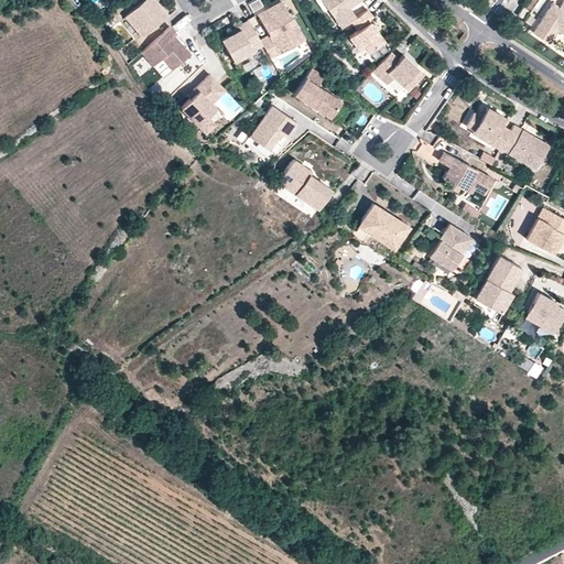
[(167,15),(153,0),(145,0),(126,19),(143,39),(167,15)]
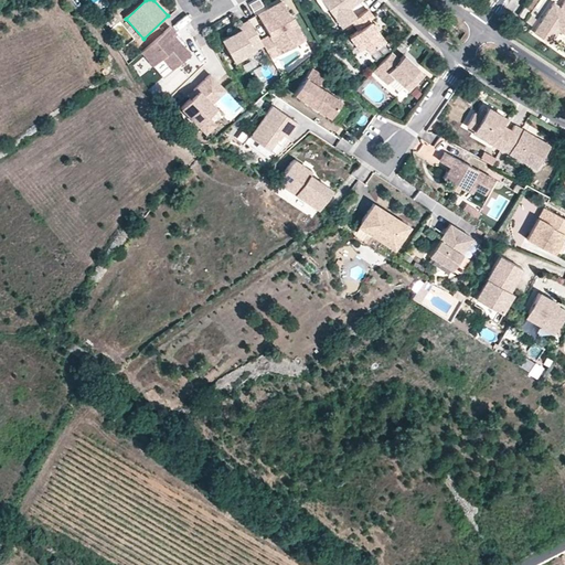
[(259,0),(254,0),(248,3),(253,11),(263,6),(259,0)]
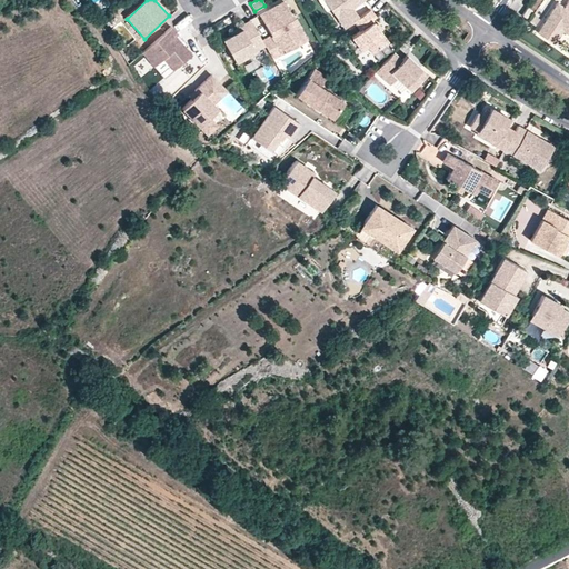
[(301,31),(282,0),(259,16),(269,32),(273,29),(276,33),(272,36),(263,41),(263,42),(266,46),(275,60),(299,45),(296,39),(297,33),(301,31)]
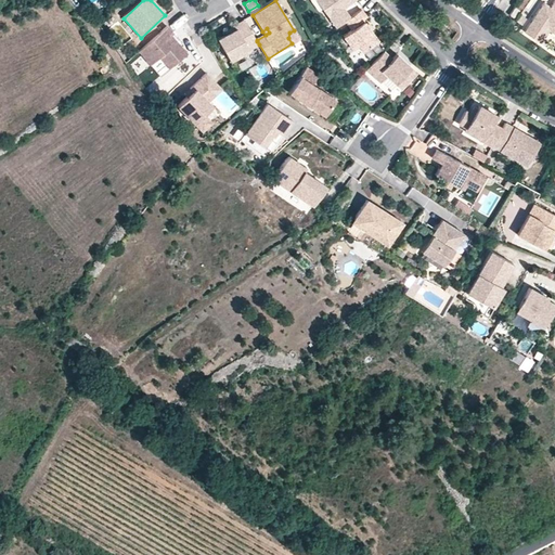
[(352,0),(323,0),(327,4),(322,8),(337,27),(346,20),(351,16),(344,8),(346,5),(345,3),(347,1),(348,3),(352,0)]
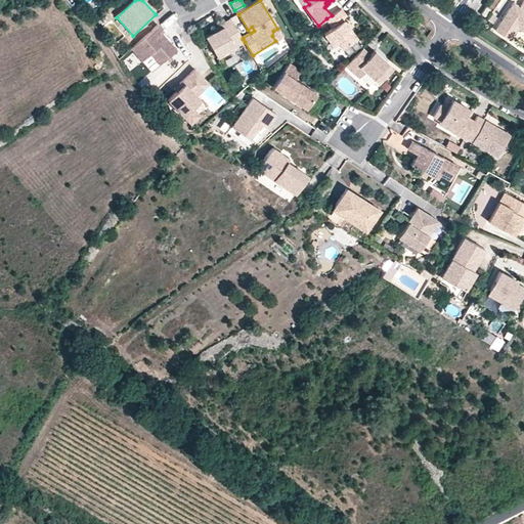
[(484,0),(482,2),(490,9),(498,0),(484,0)]
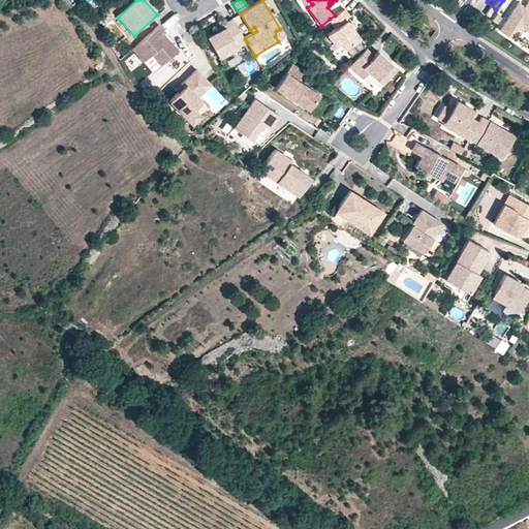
[(528,0),(525,7),(518,2),(499,29),(515,40),(523,28),(528,32),(528,0)]
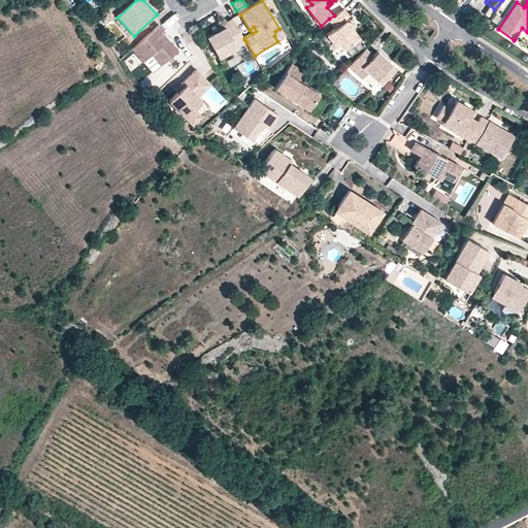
[(489,18),(494,9),(490,6),(485,14),(489,18)]
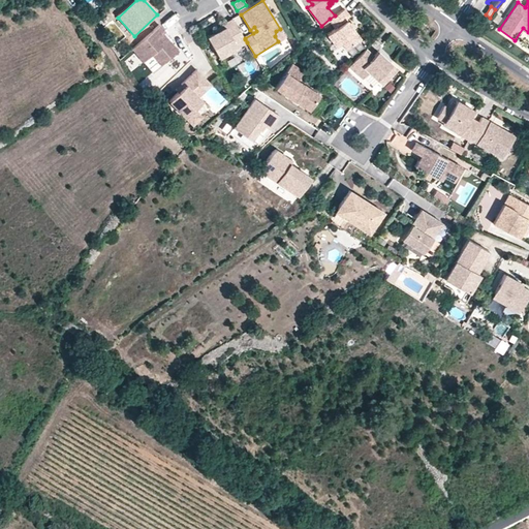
[(349,22),(346,18),(350,14),(344,7),(335,16),(330,19),(336,27),(328,33),(339,47),(344,42),(348,49),(362,37),(354,27),(349,22)]
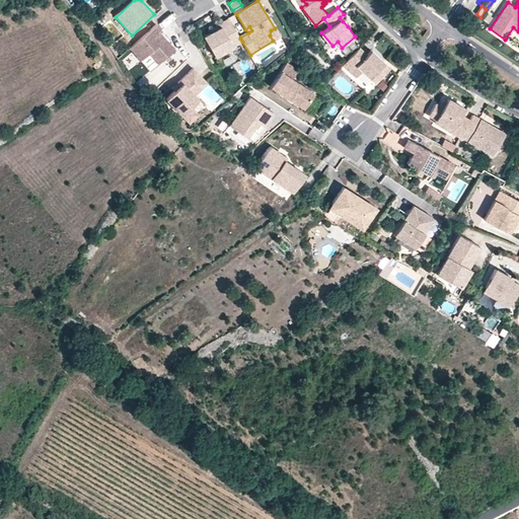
[(235,13),(228,16),(237,32),(244,28),(235,13)]
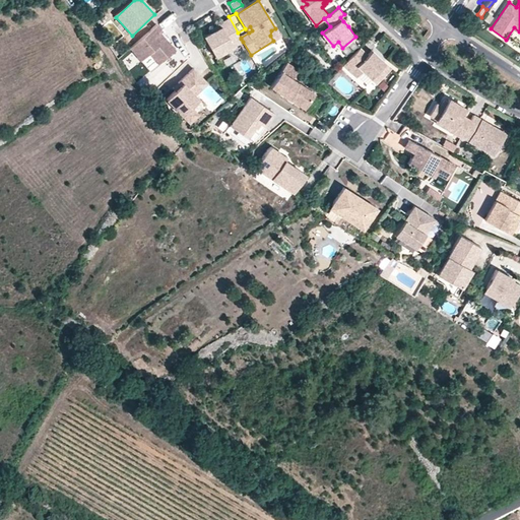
[(489,23),(494,17),(488,13),(482,19),(489,23)]
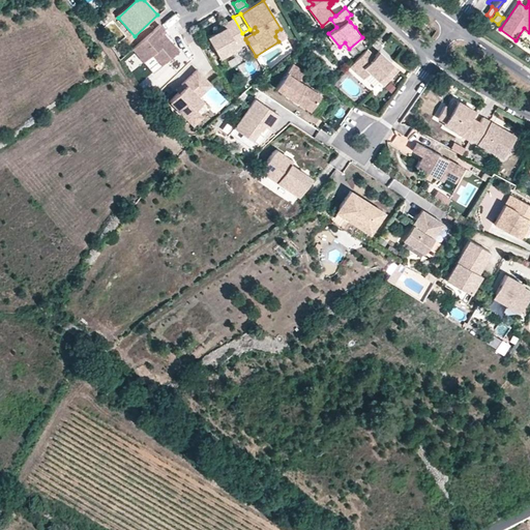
[(245,38),(234,19),(225,25),(226,27),(219,31),(208,38),(221,59),(247,42),(245,39),(245,38)]
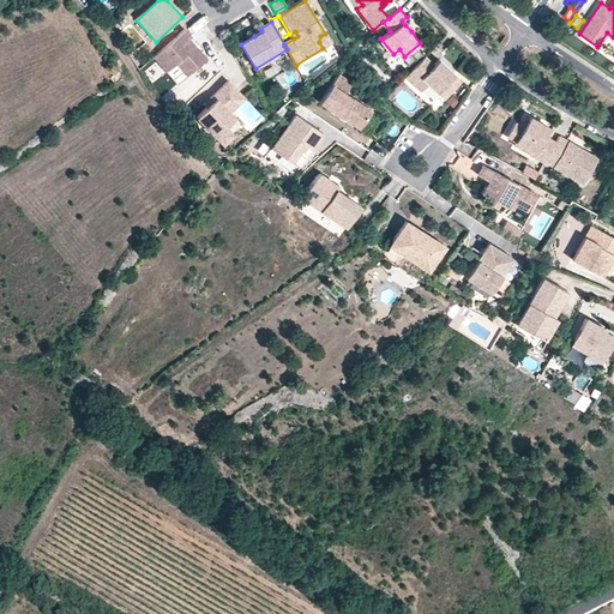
[(197,48),(191,41),(193,38),(186,31),(155,59),(168,73),(168,74),(179,65),(190,77),(208,60),(200,52),(198,53),(194,49),(197,48)]
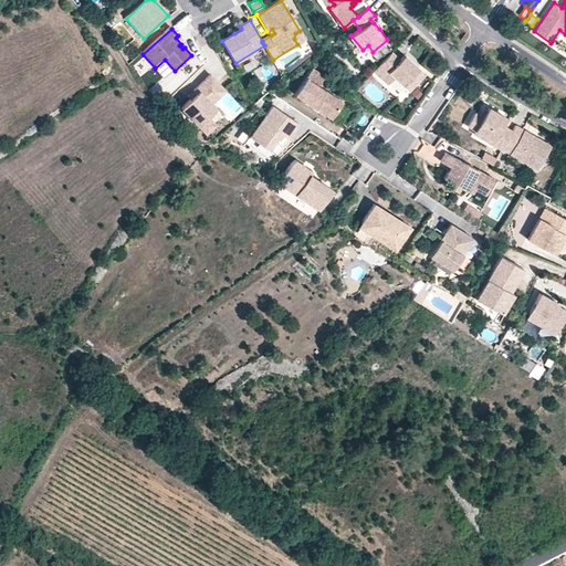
[(305,39),(300,31),(295,33),(294,39),(297,44),(305,39)]
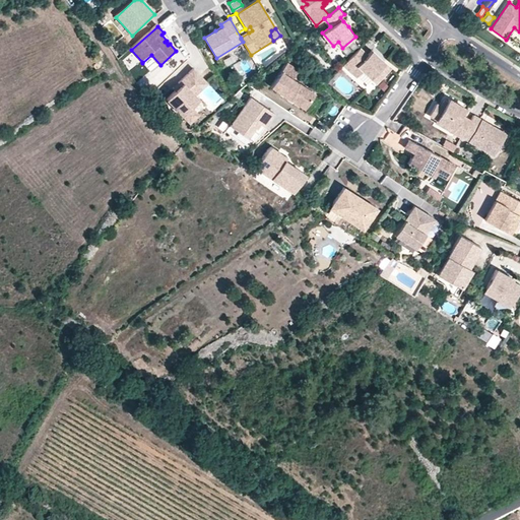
[(390,68),(371,50),(367,54),(360,48),(343,65),(355,77),(362,70),(376,83),(390,68)]
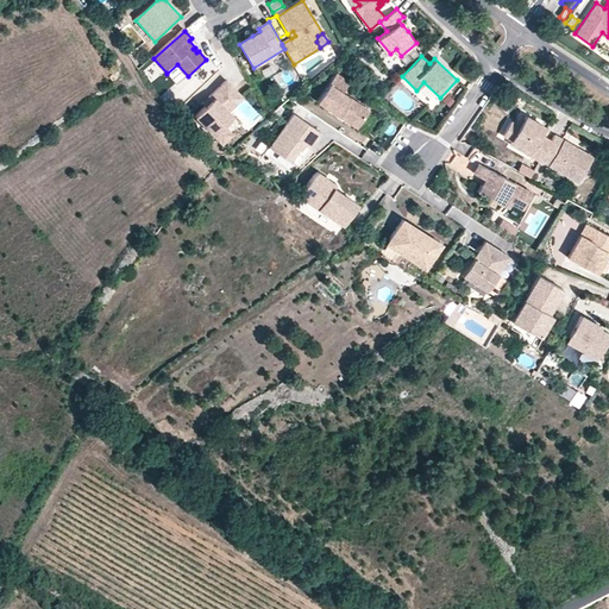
[(349,81),(336,73),(316,101),(357,127),(369,110),(343,92),(349,81)]
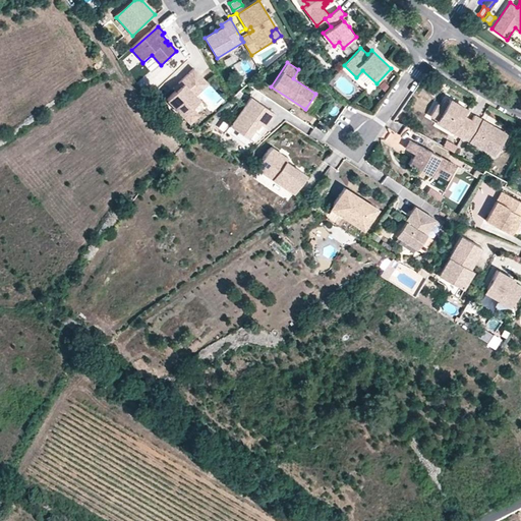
[(197,97),(210,84),(209,84),(195,70),(180,84),(184,90),(181,93),(179,91),(177,93),(168,102),(187,121),(196,112),(193,109),(201,101),(197,97)]
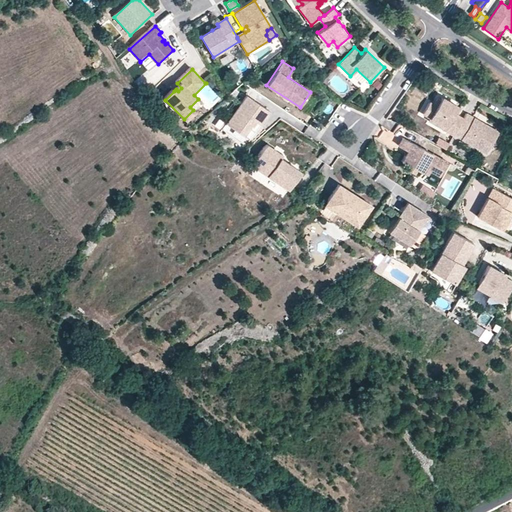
[(376,79),(371,84),(378,90),(383,85),(376,79)]
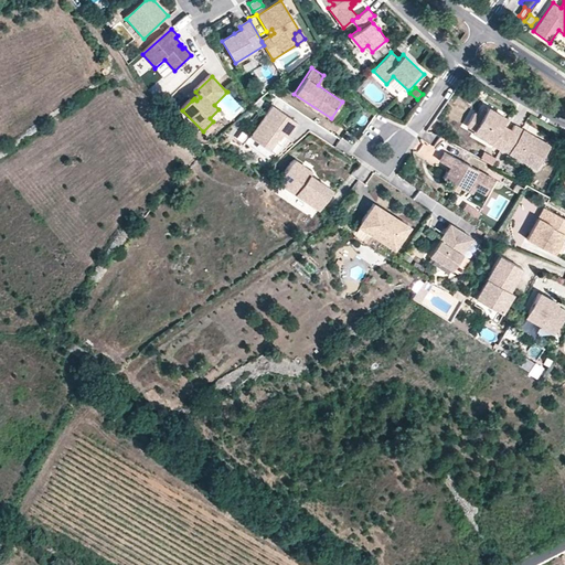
[(297,121),(272,104),(249,137),(268,149),(276,138),(278,139),(281,134),(287,136),(297,121)]
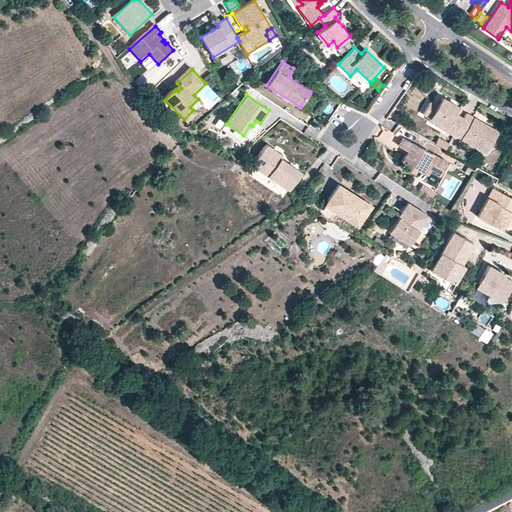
[(457,106),(447,100),(446,103),(436,97),(432,104),(428,101),(421,112),(445,126),(443,129),(453,134),(462,118),(453,113),(457,106)]
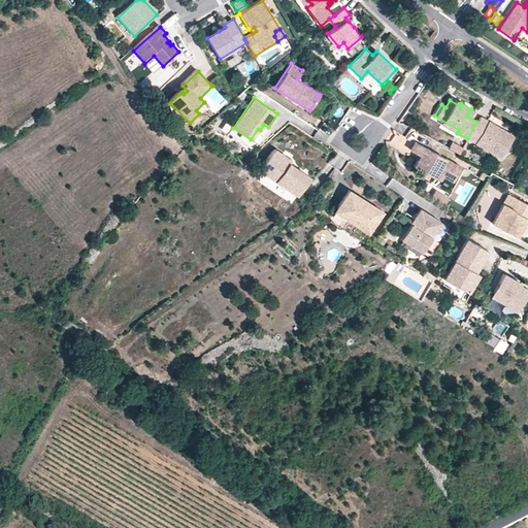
[(195,127),(203,119),(199,113),(190,123),(195,127)]
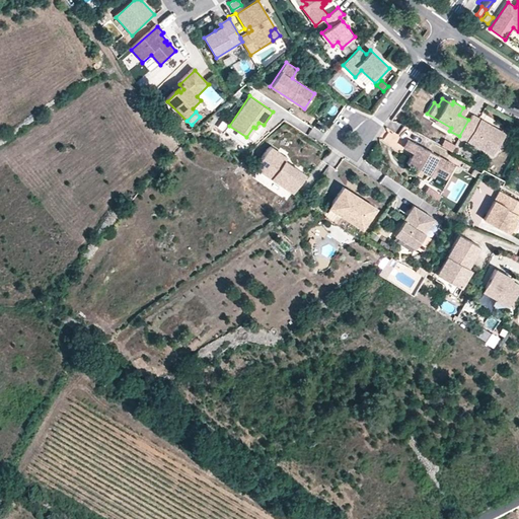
[(489,123),(473,114),(460,136),(493,154),(505,132),(492,125),(490,127),(487,126),(489,123)]
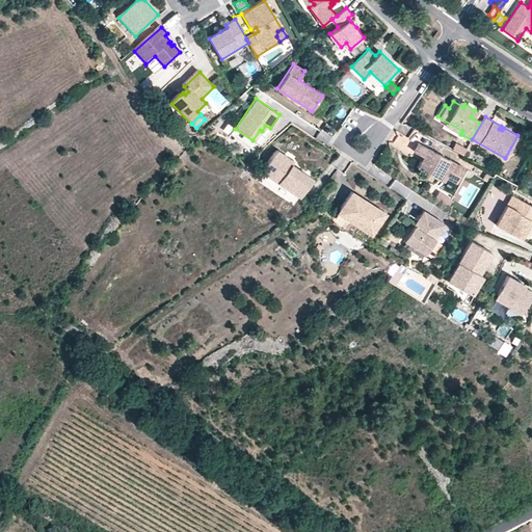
[(253,140),(235,129),(232,134),(253,149),(256,142),(259,144),(270,128),(265,126),(262,131),(260,130),(253,140)]
